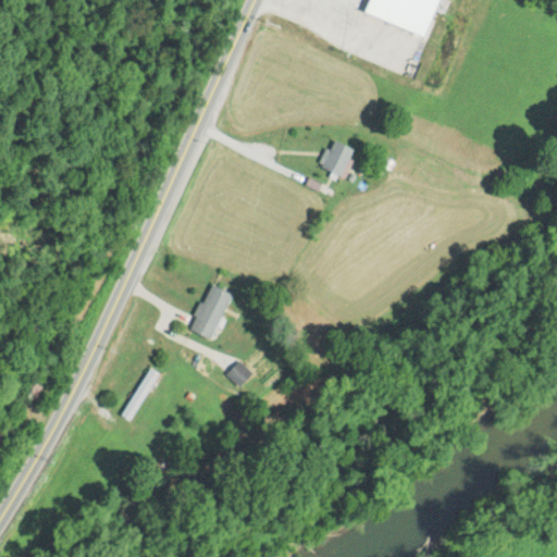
[(343,177),(351,161),(330,149),(320,165),(343,177)]
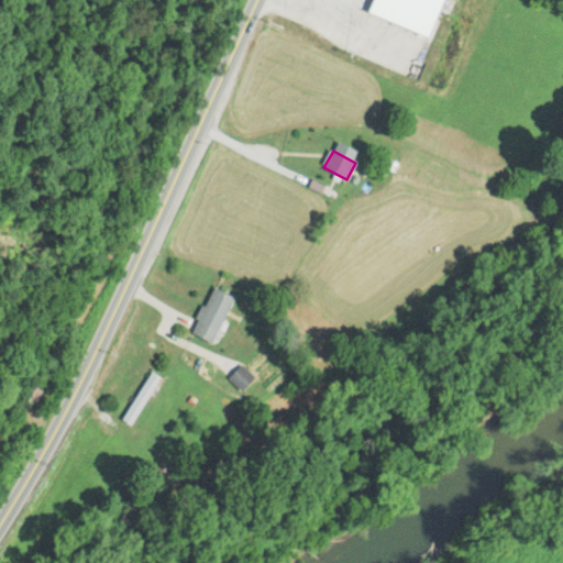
[(232,297),(211,287),(189,334),(210,344),(232,297)]
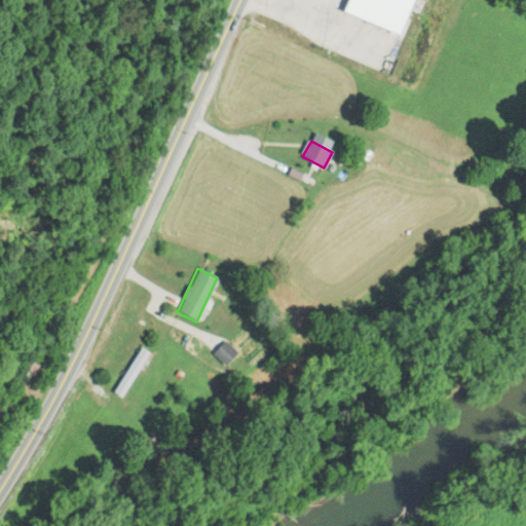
[(236,351),(224,341),(213,353),(224,364),(236,351)]
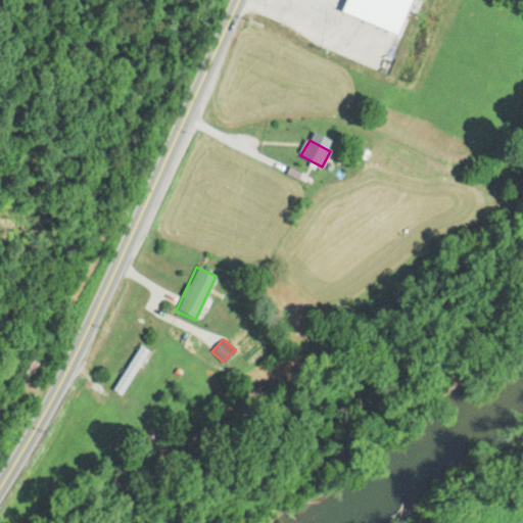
[(111,389),(121,395),(148,351),(140,346),(111,389)]
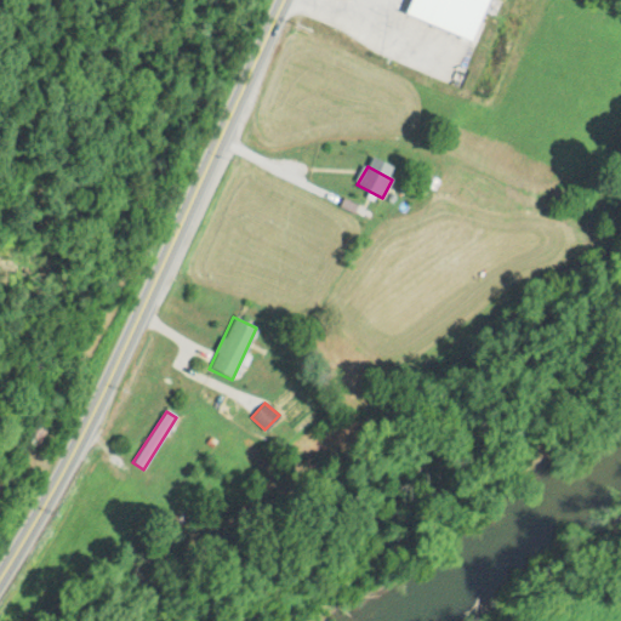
[(36,448),(46,428),(32,421),(23,440),(36,448)]
